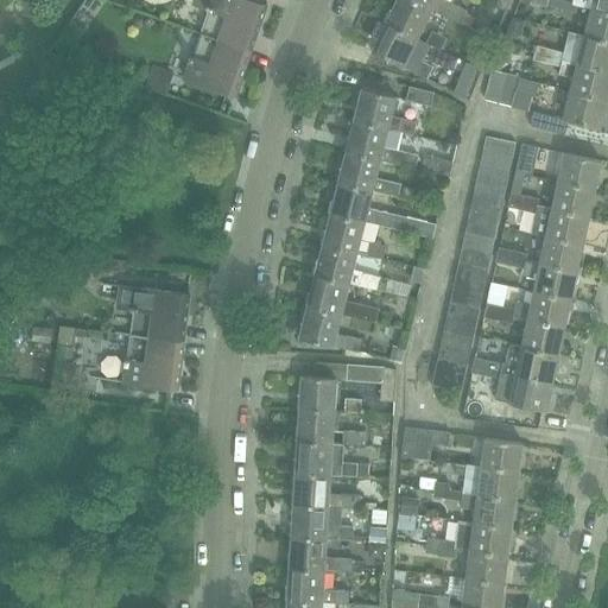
[(196,0),(195,5),(209,10),(202,32),(251,51),(266,6),(248,0),(196,0)]
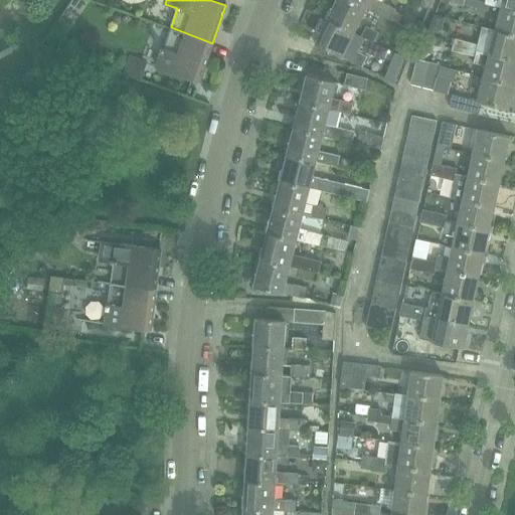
[(365,8),(349,0),(335,0),(327,19),(353,32),(365,8)]
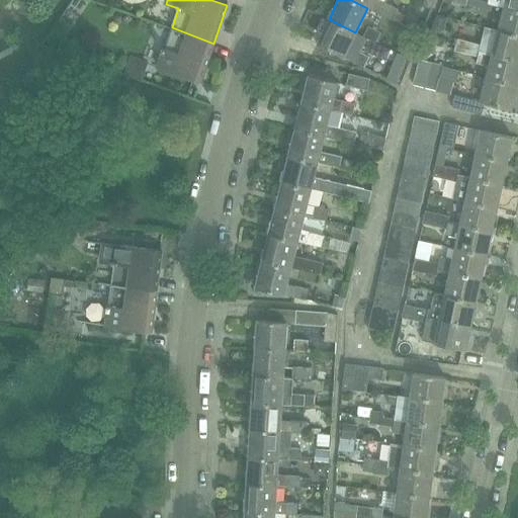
[(382,0),(351,0),(367,8),(401,24),(405,15),(398,11),(399,9),(382,0)]
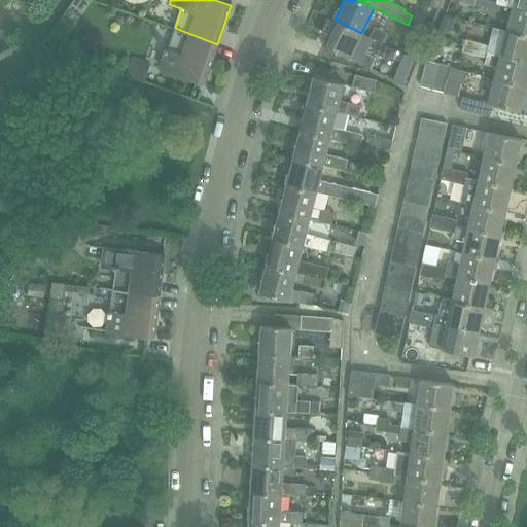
[(443,0),(427,0),(426,3),(440,9),(443,0)]
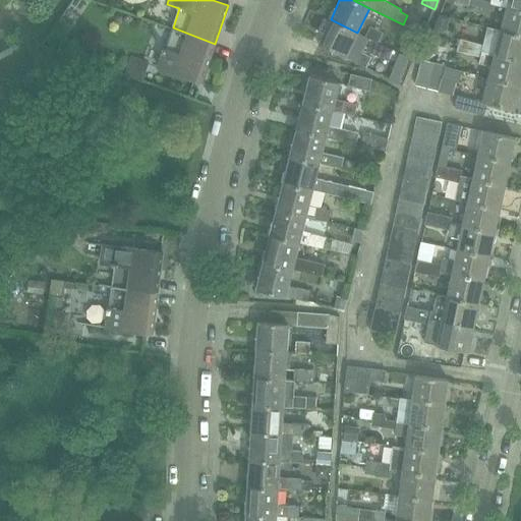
[(484,1),(479,0),(469,0),(469,5),(482,8),(484,1)]
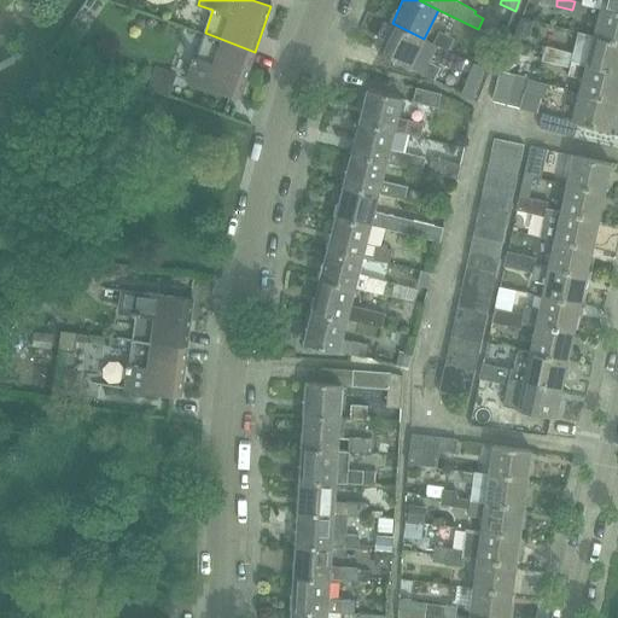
[(617,0),(602,0),(601,10),(617,13),(617,0)]
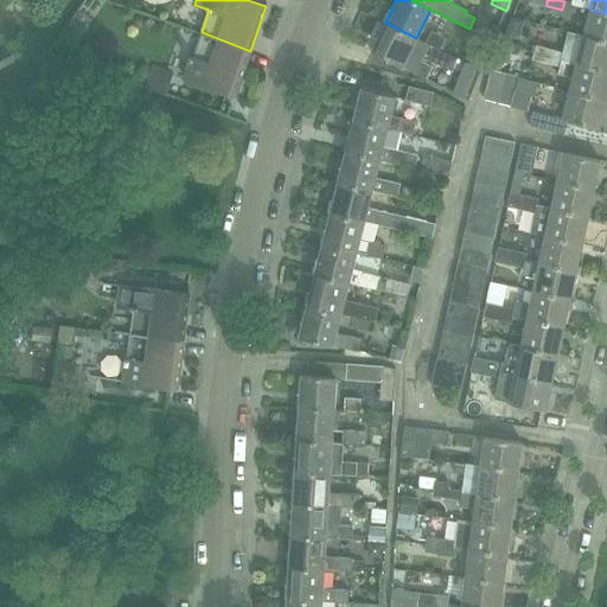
[(577,5),(564,1),(562,10),(575,13),(577,5)]
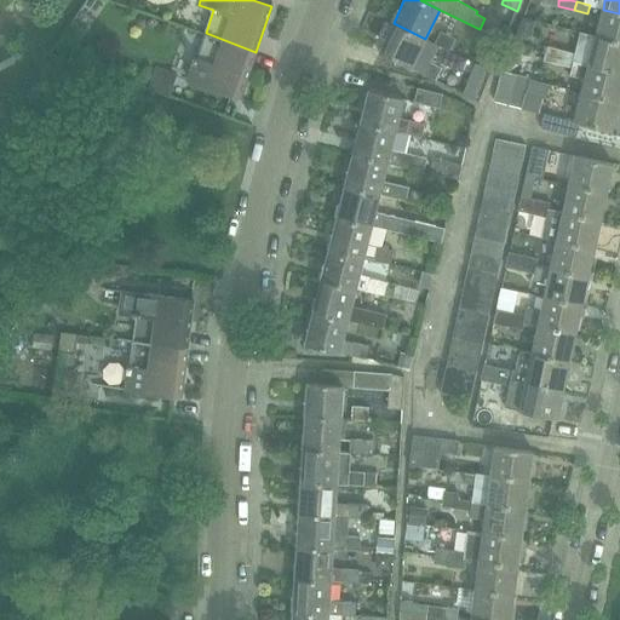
[(619,13),(603,10),(596,36),(619,42),(619,13)]
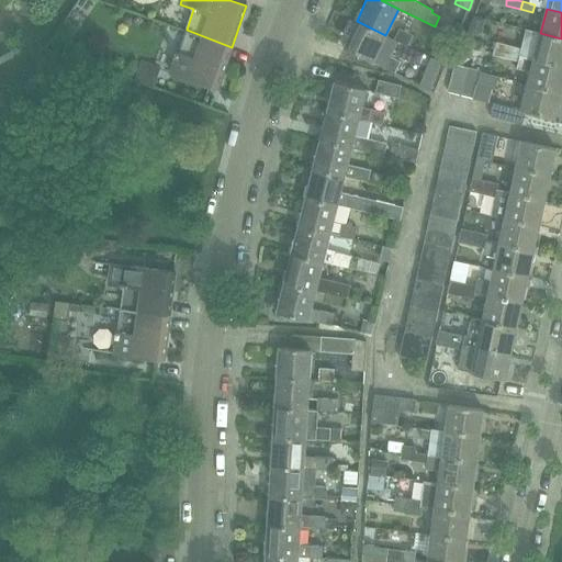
[(485,20),(473,18),(468,32),(479,35),(482,33),(485,20)]
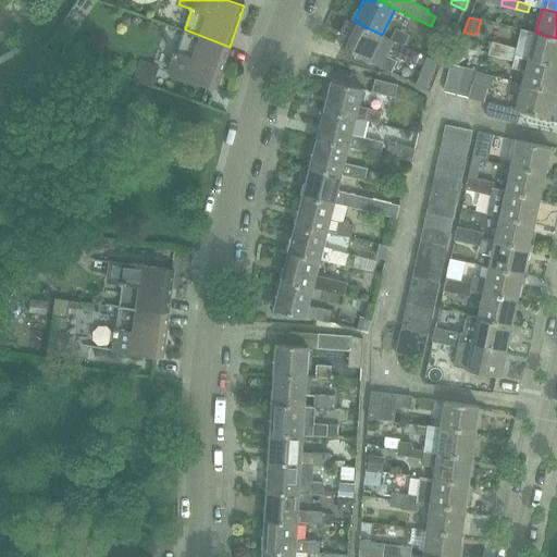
[(382,35),(354,21),(341,48),(391,72),(396,61),(386,56),(393,41),(391,39),(382,36),(382,35)]
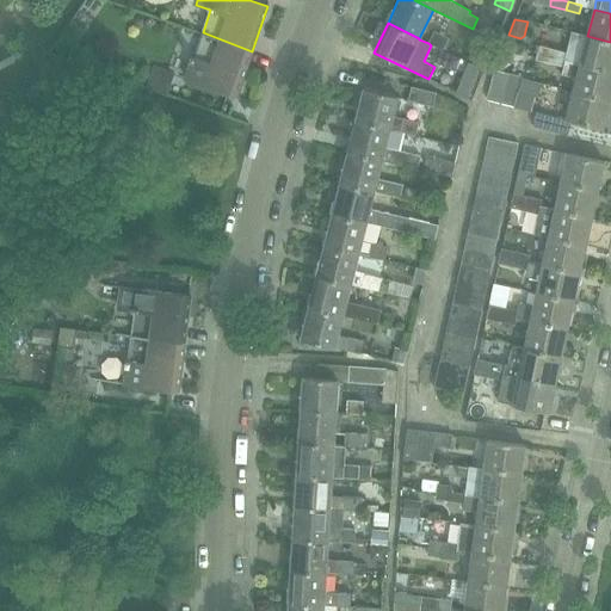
[(433,31),(429,43),(431,45),(443,50),(448,38),(433,31)]
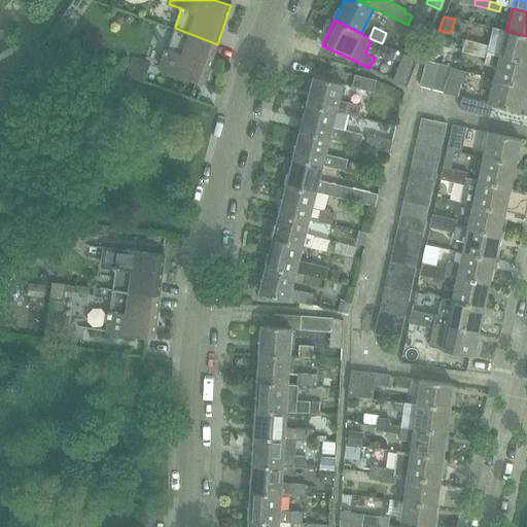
[(217,44),(175,28),(167,49),(164,48),(163,54),(166,55),(162,67),(161,67),(160,68),(204,82),(217,44)]
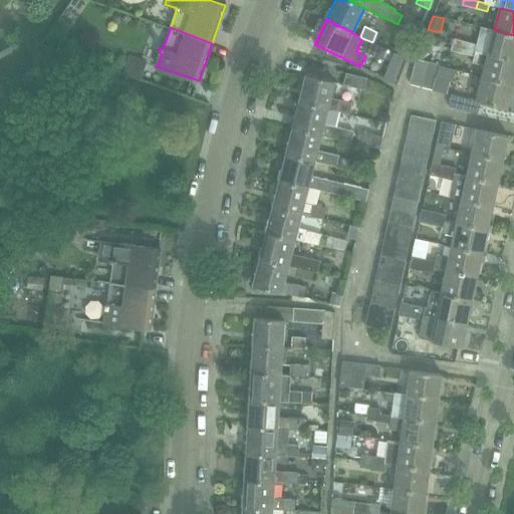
[(513,35),(494,30),(481,27),(477,45),(478,45),(476,51),(513,60),(513,35)]
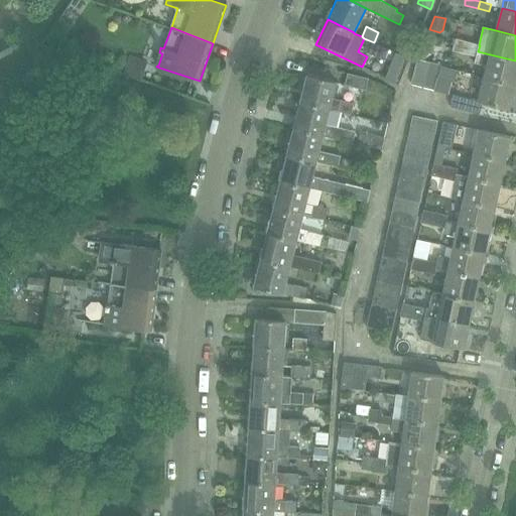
[(453,51),(467,54),(468,48),(465,48),(467,42),(456,39),(453,51)]
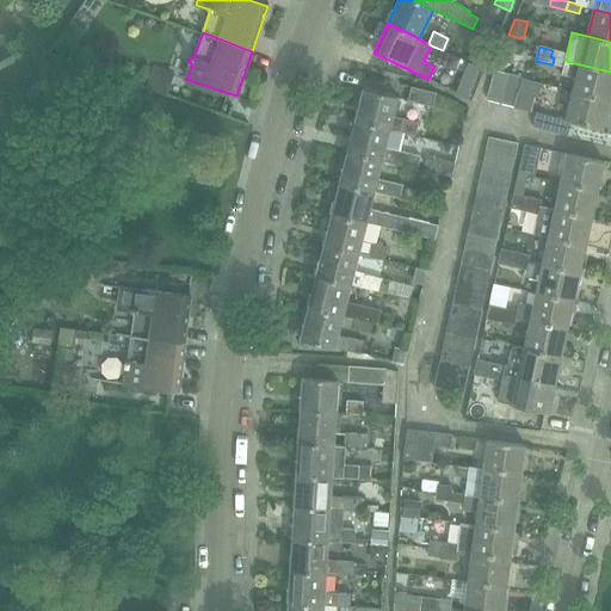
[(568,54),(567,54),(553,50),(550,57),(554,57),(553,65),(563,68),(565,68),(566,61),(568,54)]
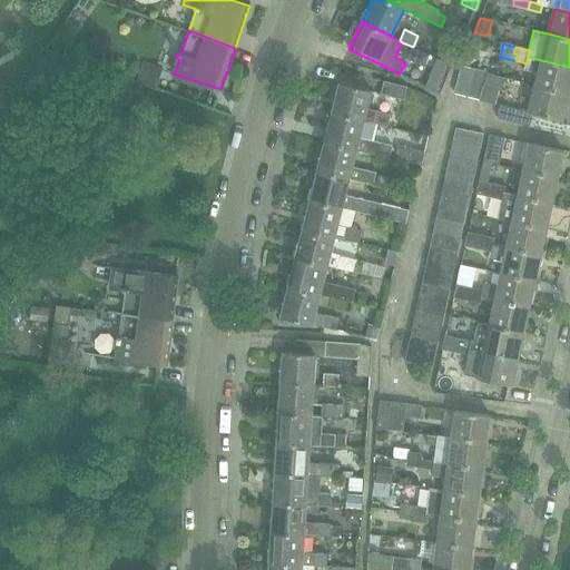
[(452,64),(457,53),(451,51),(444,52),(441,60),(452,64)]
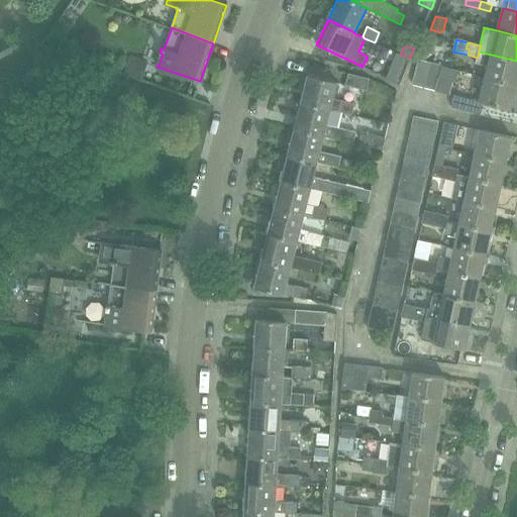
[(516,81),(516,61),(479,52),(478,58),(477,58),(476,63),(488,67),(485,77),(516,85),(516,81)]
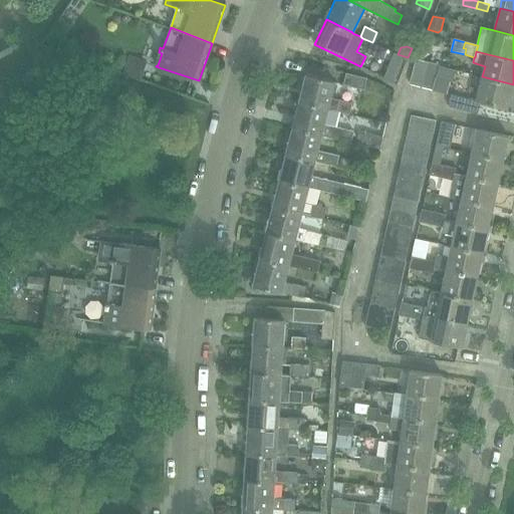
[(408,58),(394,52),(383,77),(398,83),(408,58)]
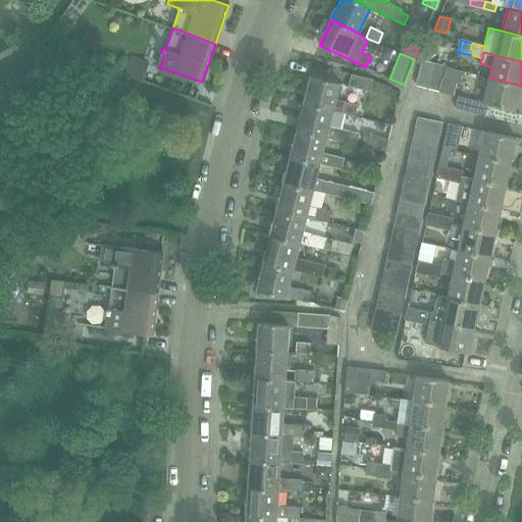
[(137,81),(143,62),(132,58),(125,76),(137,81)]
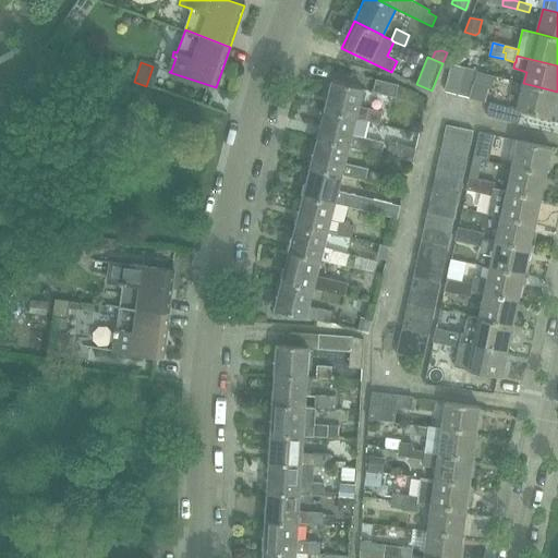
[(444,91),(458,94),(464,68),(451,64),(444,91)]
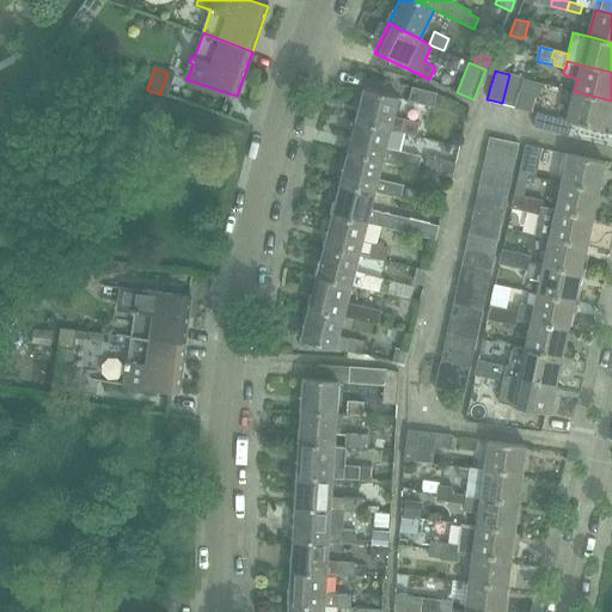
[(524,78),(509,74),(502,103),(515,106),(519,93),(524,78)]
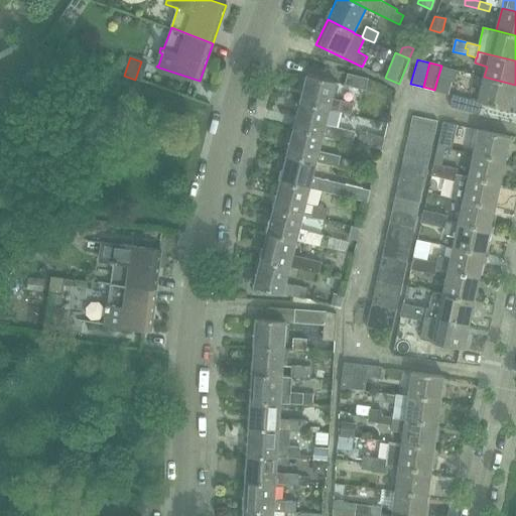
[(368,78),(348,73),(345,85),(366,90),(368,78)]
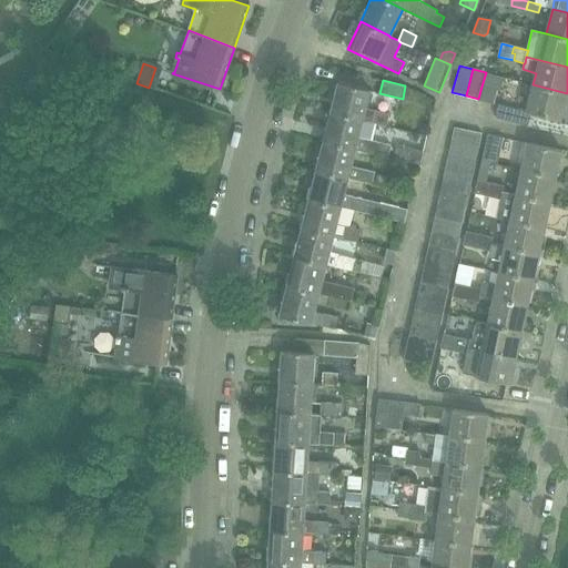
[(369,91),(338,83),(331,113),(376,124),(395,129),(398,117),(366,107),(369,91)]
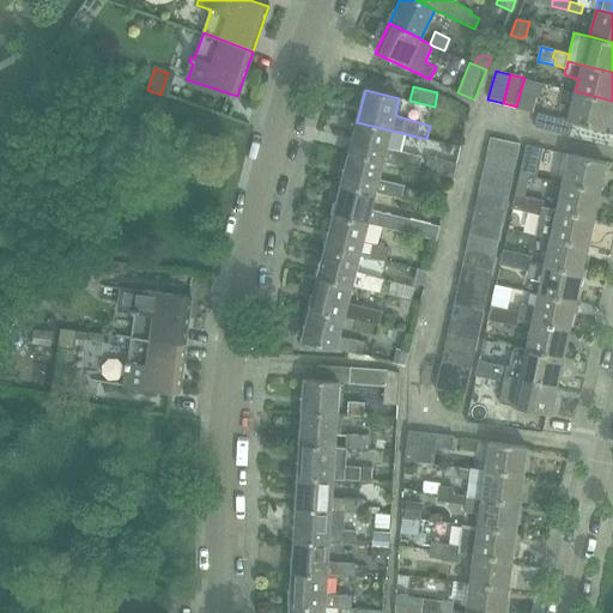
[(612,101),(575,91),(568,120),(538,113),(534,127),(569,135),(572,121),(605,129),(612,101)]
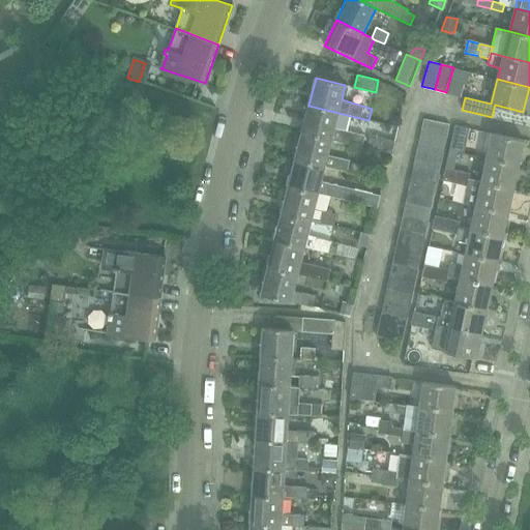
[(463,85),(449,81),(446,92),(460,96),(463,85)]
